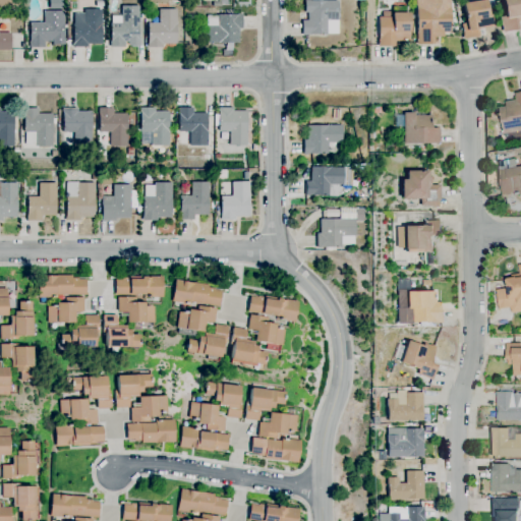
[(309,36),(301,36),(301,20),(307,20),(307,12),(304,12),(304,0),(338,0),(338,21),(329,21),(329,35),(309,35),(309,36)]
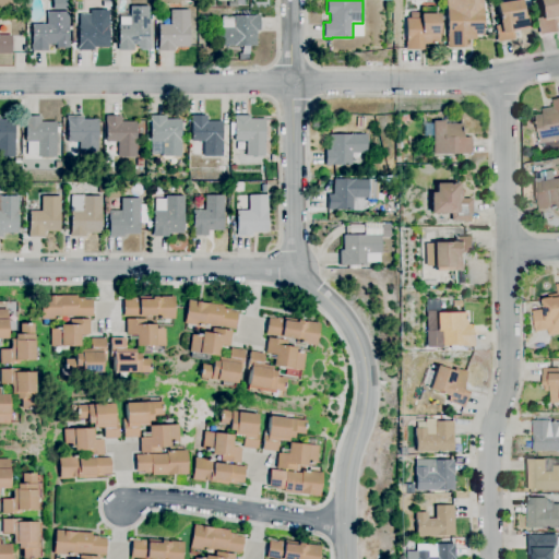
[(464,48),(447,48),(447,35),(447,8),(447,0),(483,0),(483,35),(475,35),(475,40),(464,40),(464,48)]
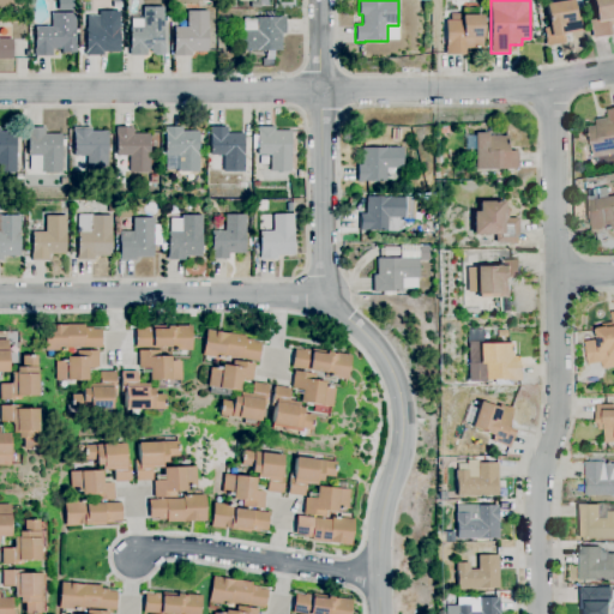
[(545,47),(542,36),(545,36),(543,28),(548,28),(547,23),(548,22),(545,4),(565,0),(572,0),(576,18),(579,17),(582,31),(563,35),(565,43),(545,47)]
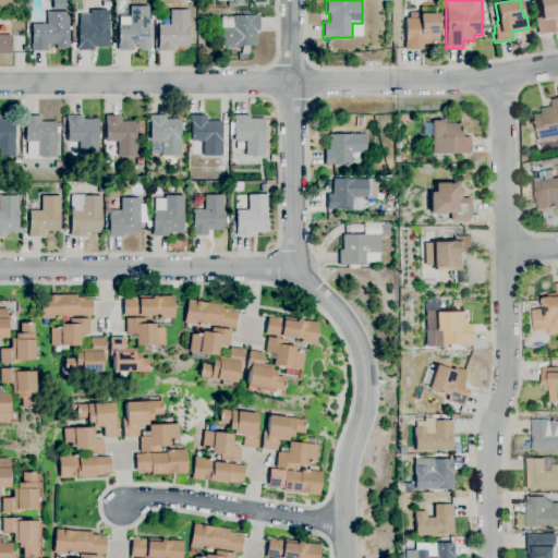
[(537,34),(535,17),(541,16),(537,0),(557,0),(557,23),(554,24),(555,32),(537,34)]
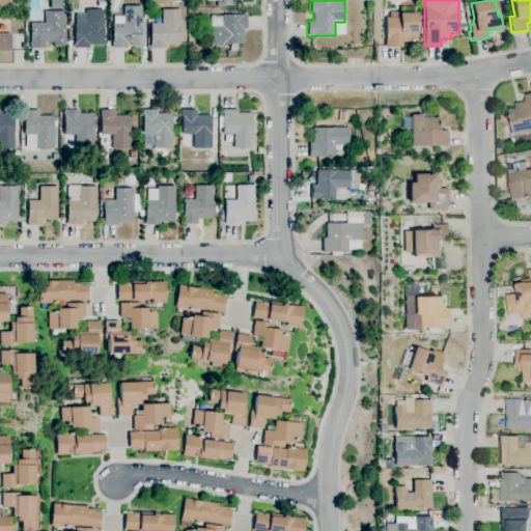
[(127,48),(111,48),(111,43),(112,43),(112,24),(113,24),(113,17),(123,17),(123,6),(141,6),(141,37),(142,37),(142,47),(131,47),(131,43),(127,43),(127,48)]
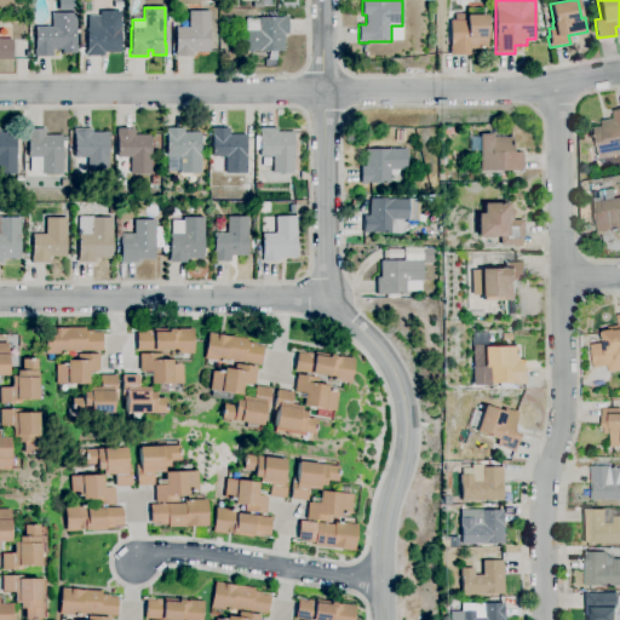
[(103,57),(86,56),(86,52),(87,52),(87,33),(87,16),(101,16),(101,11),(121,11),(120,52),(103,52),(103,57)]
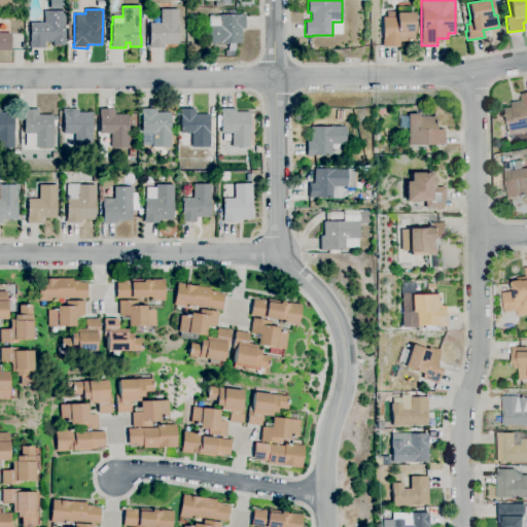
[(163,48),(148,48),(148,44),(149,44),(149,30),(149,28),(149,24),(161,23),(160,9),(177,9),(177,24),(178,24),(178,44),(163,44),(163,48)]
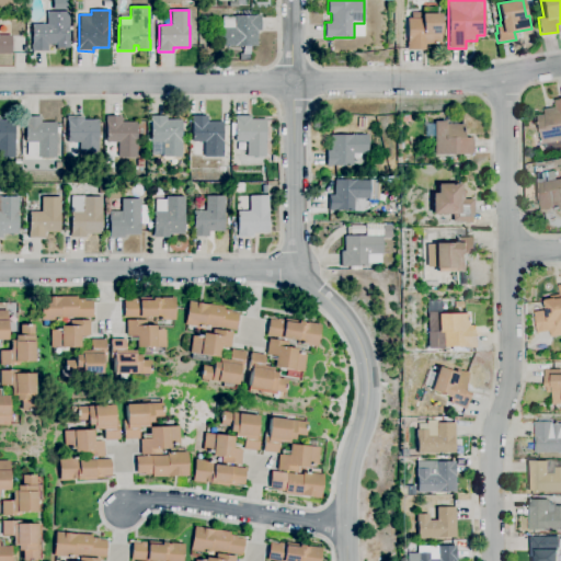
[(47,52),(32,52),(32,38),(32,24),(47,24),(47,12),(68,12),(68,32),(69,32),(69,37),(69,48),(55,48),(56,45),(52,45),(49,45),(47,45),(47,52)]
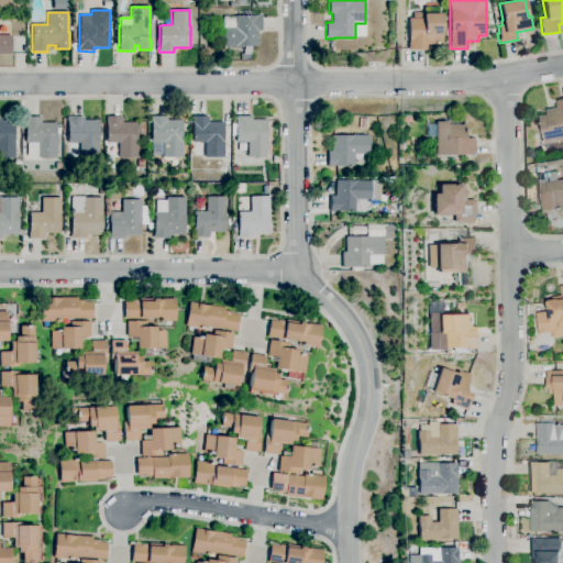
[(426,50),(409,50),(408,42),(409,42),(409,19),(414,19),(414,12),(422,12),(422,19),(423,19),(423,13),(442,13),(443,34),(442,34),(442,44),(426,44),(426,50)]
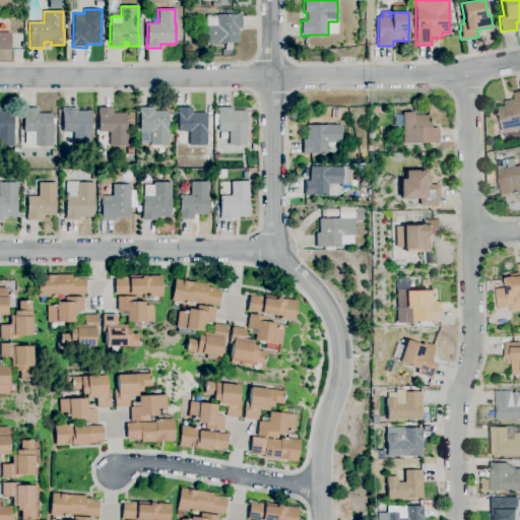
[(217,44),(204,44),(204,25),(206,25),(206,15),(217,15),(217,14),(242,14),(242,28),(238,28),(238,43),(217,43),(217,44)]
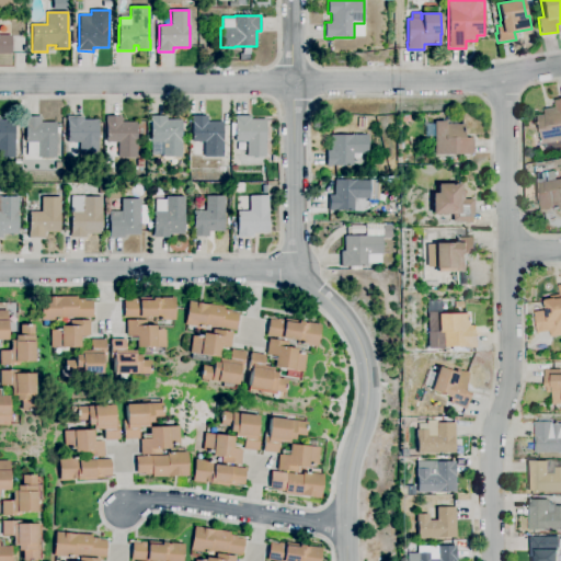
[(0,54),(0,36),(10,36),(11,54),(0,54)]
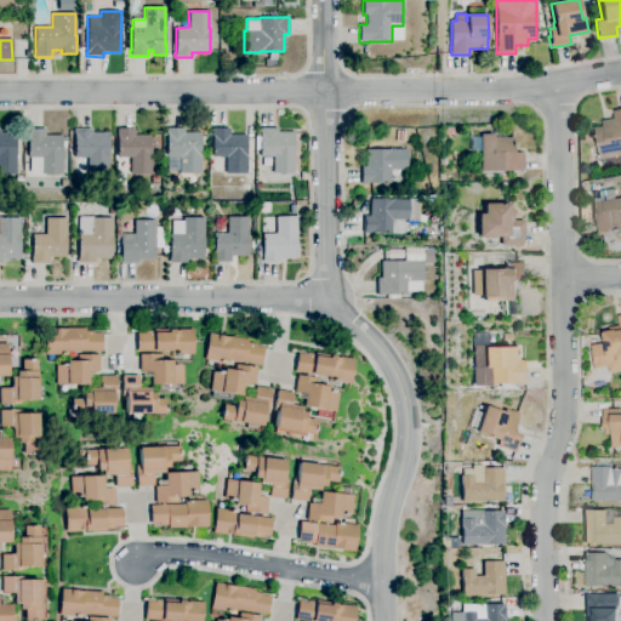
[(611,165),(611,161),(602,164),(596,127),(603,125),(603,120),(614,118),(613,110),(620,108),(620,161),(613,163),(613,164),(611,165)]
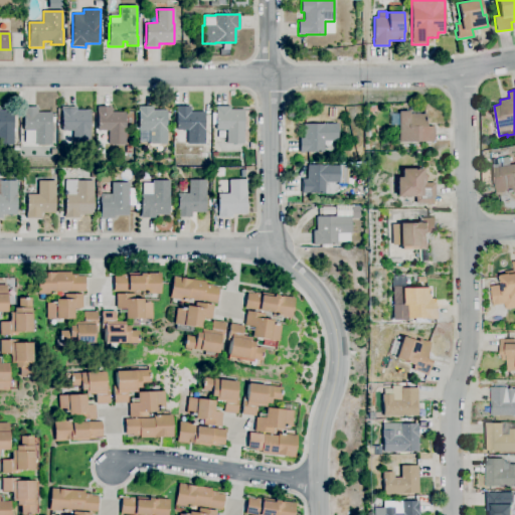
[(399,142),(398,112),(409,111),(409,107),(418,106),(419,115),(426,114),(427,127),(433,127),(433,129),(434,129),(434,140),(434,141),(399,142)]
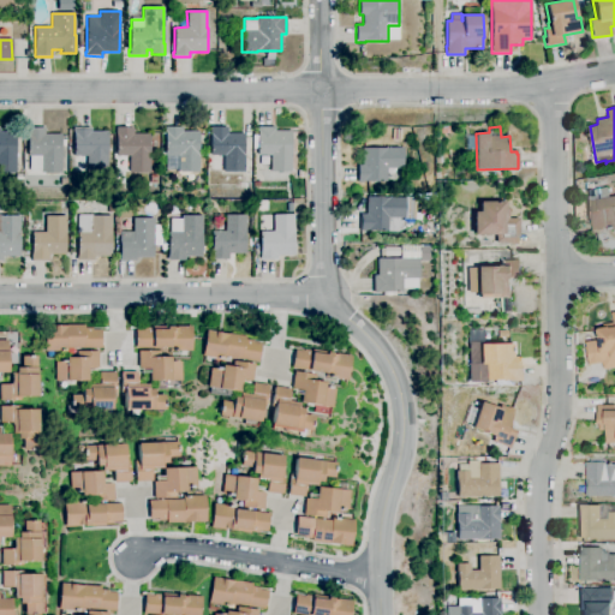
[(61,173),(41,173),(41,171),(29,171),(29,156),(28,156),(28,151),(27,151),(27,150),(28,150),(28,135),(27,135),(27,127),(45,127),(45,133),(61,135),(61,173)]
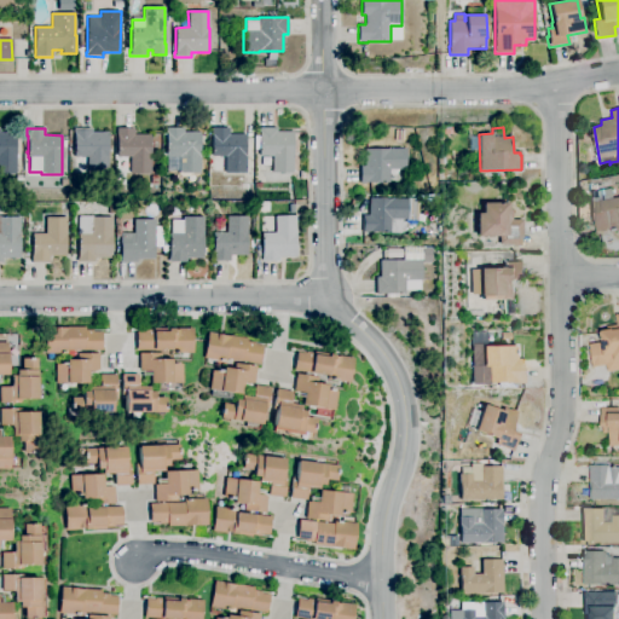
[(109,174),(88,174),(88,157),(74,157),(74,133),(74,128),(92,128),(92,133),(109,133),(109,174)]
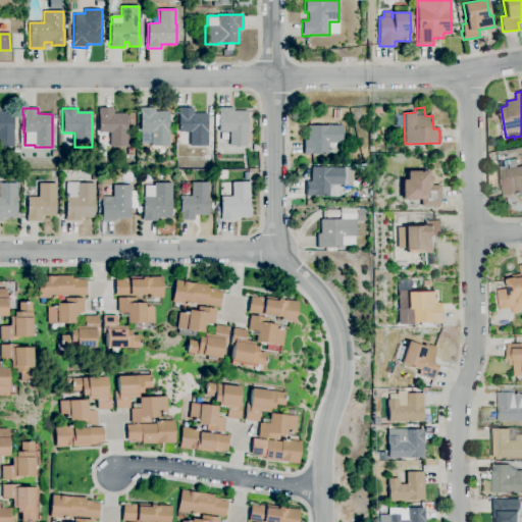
[(127,146),(110,146),(110,133),(99,133),(99,128),(98,128),(98,126),(99,126),(99,115),(97,115),(97,108),(112,108),(112,113),(127,113),(127,146)]
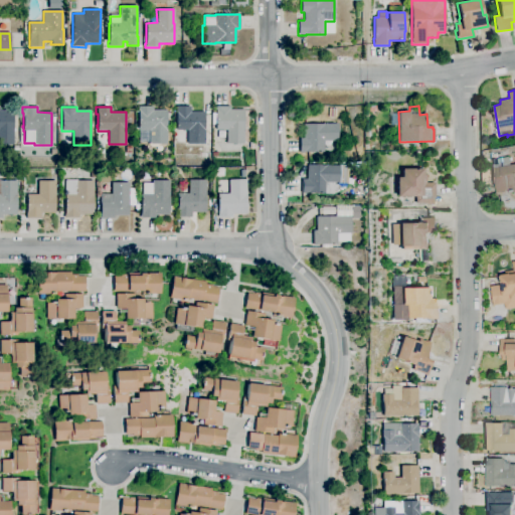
[(166,144),(139,144),(139,131),(138,131),(138,112),(138,107),(153,107),(153,110),(166,110),(166,120),(170,120),(170,127),(166,127),(166,131),(166,135),(166,144)]
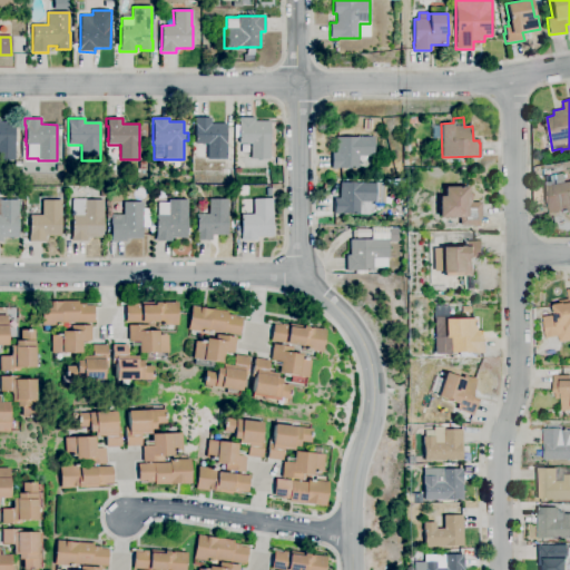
[(226,159),(207,159),(207,144),(195,144),(195,125),(194,125),(194,118),(210,118),(210,124),(226,124),(226,159)]
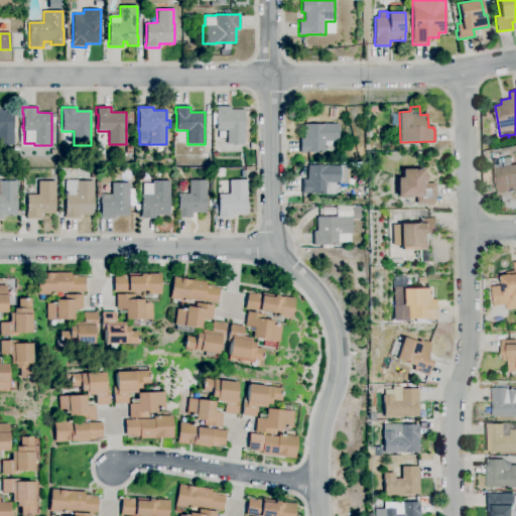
[(244,144),(227,143),(227,130),(216,130),(216,110),(215,110),(215,107),(230,107),(230,110),(244,110),(244,129),(244,144)]
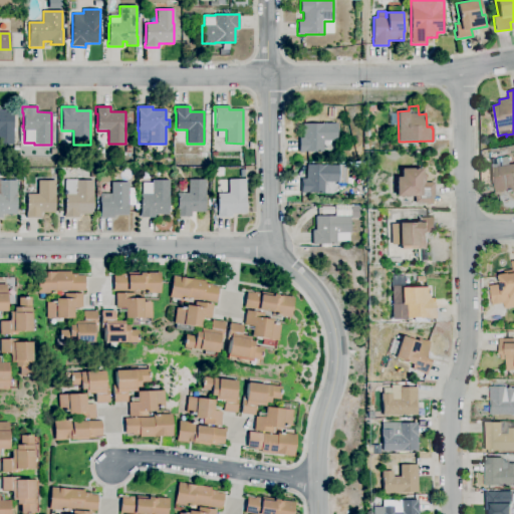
[(13,145),(0,145),(0,110),(13,110),(13,145)]
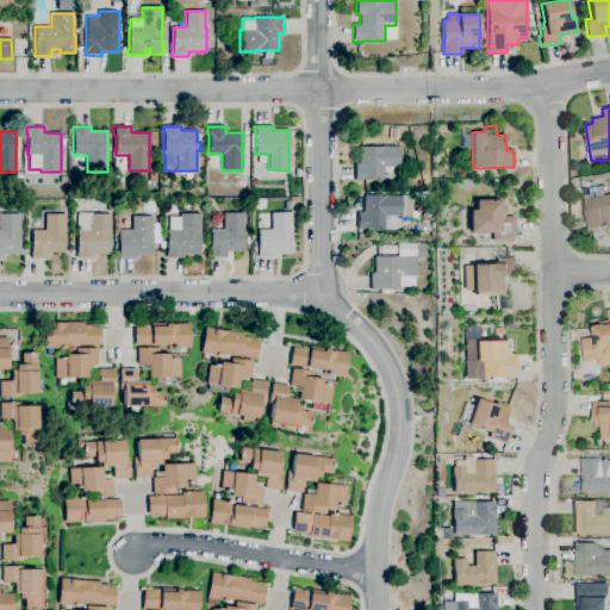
[(360,181),(355,181),(355,163),(359,163),(359,147),(400,147),(400,168),(383,168),(383,180),(360,180),(360,181)]
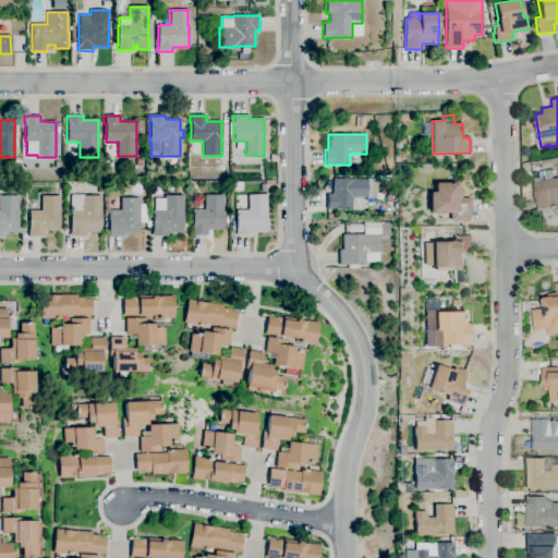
[(557,207),(548,209),(548,206),(536,208),(533,192),(534,192),(533,182),(535,181),(534,178),(542,177),(541,171),(550,169),(552,178),(557,177),(557,207)]
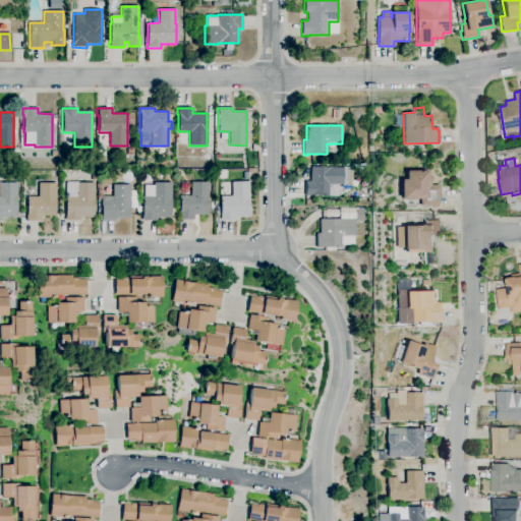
[(338,195),(310,195),(304,195),(304,181),(310,181),(310,167),(343,167),(343,185),(329,184),(329,185),(338,185),(338,195)]
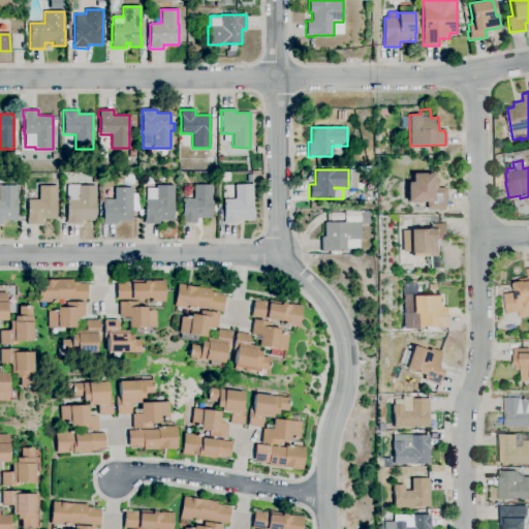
[(441,210),(441,209),(427,209),(427,201),(408,201),(407,182),(412,182),(412,174),(434,174),(434,184),(433,184),(433,188),(446,187),(446,209),(441,210)]
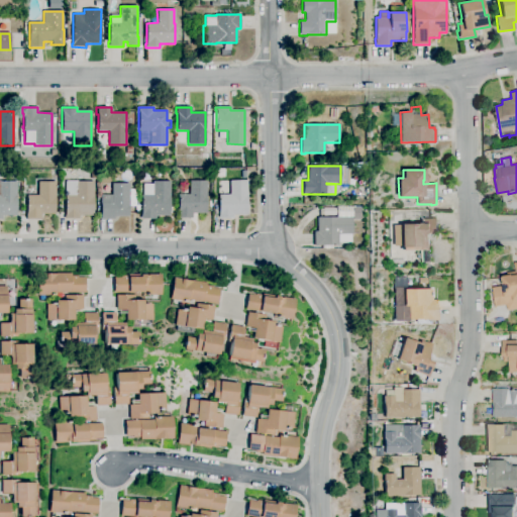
[(218,219),(218,200),(218,199),(218,195),(229,195),(229,181),(246,180),(246,195),(246,214),(232,215),(232,218),(228,218),(228,219),(218,219)]
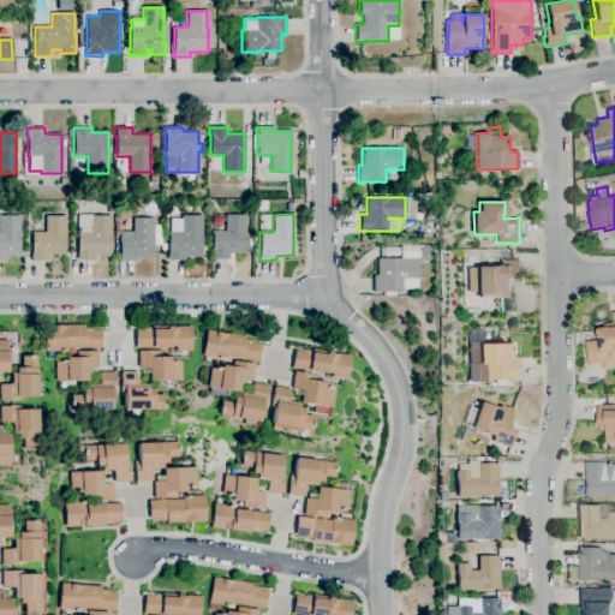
[(3,261),(0,261),(0,215),(18,215),(19,257),(3,257),(3,261)]
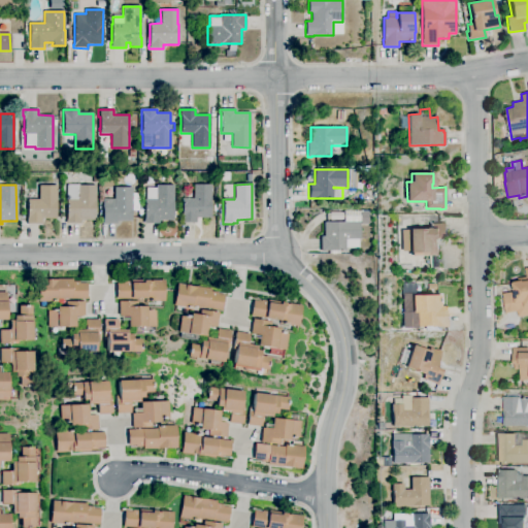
[(80,224),(65,224),(65,220),(66,220),(66,200),(66,185),(78,185),(78,186),(95,185),(95,221),(80,221),(80,224)]
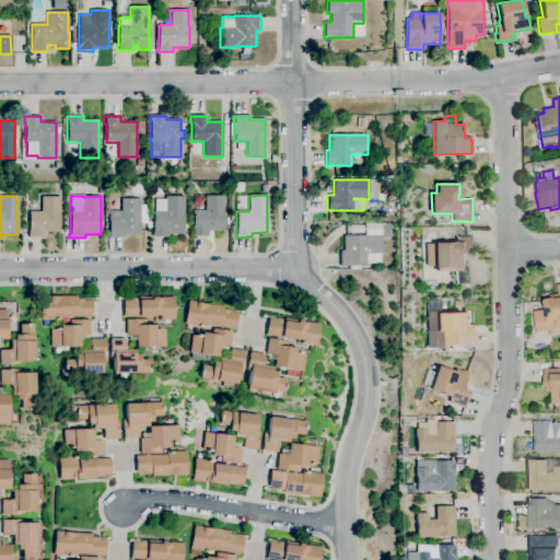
[(168,237),(152,237),(152,233),(152,218),(151,218),(151,216),(152,216),(152,211),(154,211),(154,199),(164,199),(164,196),(183,196),(183,224),(187,224),(187,228),(184,228),(184,233),(168,233),(168,237)]
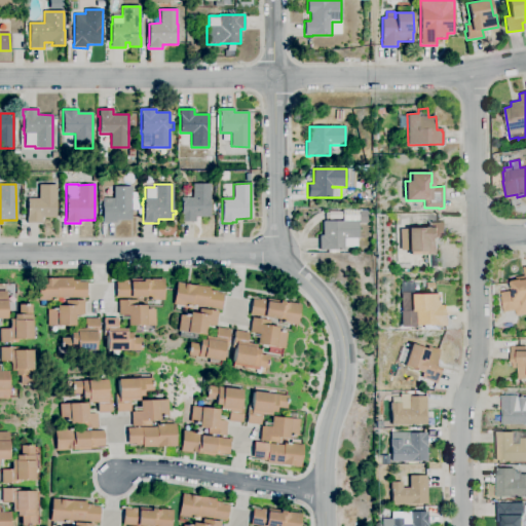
[(195,222),(180,222),(180,216),(181,216),(181,203),(180,203),(180,197),(191,197),(191,184),(209,184),(209,217),(195,217),(195,222)]
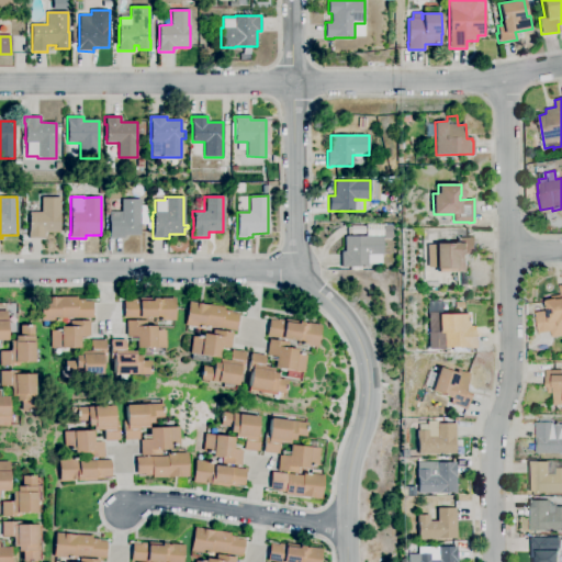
[(44,238),(27,238),(27,232),(29,232),(29,222),(27,222),(27,220),(29,220),(29,218),(29,217),(29,212),(41,212),(41,198),(59,198),(59,233),(44,233),(44,238)]
